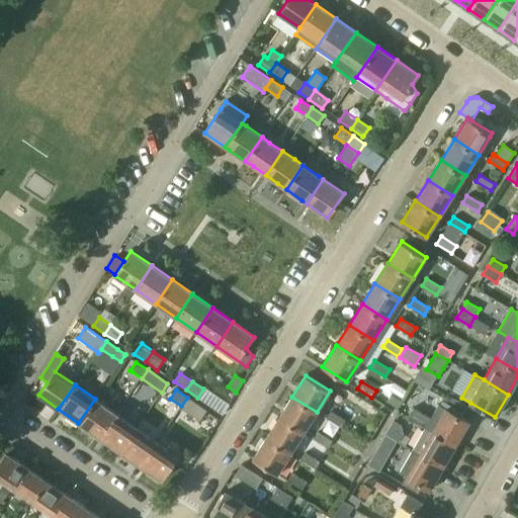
[(395,393),(389,403),(396,408),(397,408),(398,405),(403,398),(395,393)]
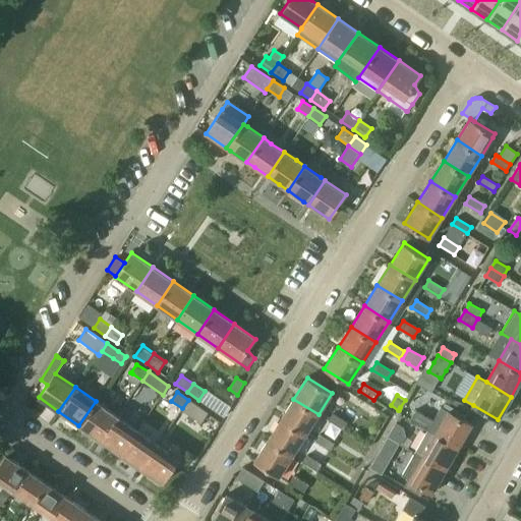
[(319,414),(293,399),(281,419),(305,435),(319,414)]
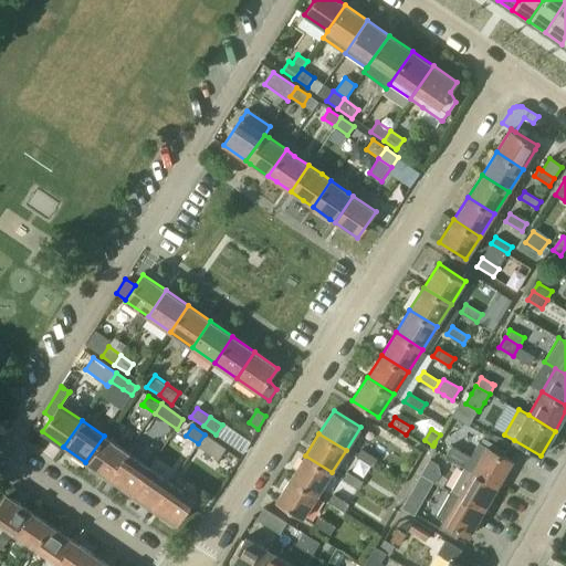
[(198,443),(197,446),(219,460),(226,449),(227,449),(205,435),(198,443)]
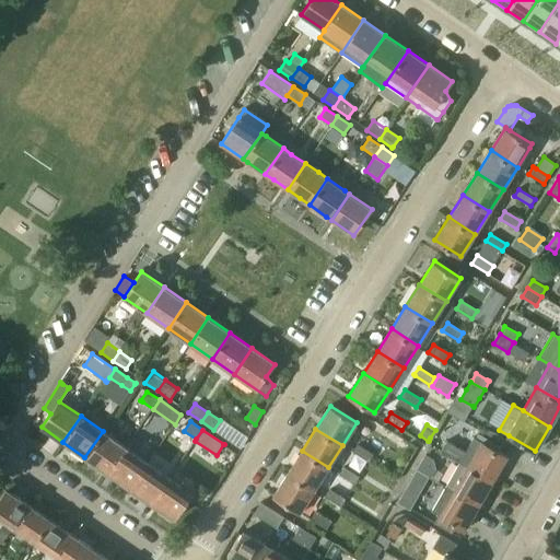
[(106,473),(125,446),(103,431),(84,457),(106,473)]
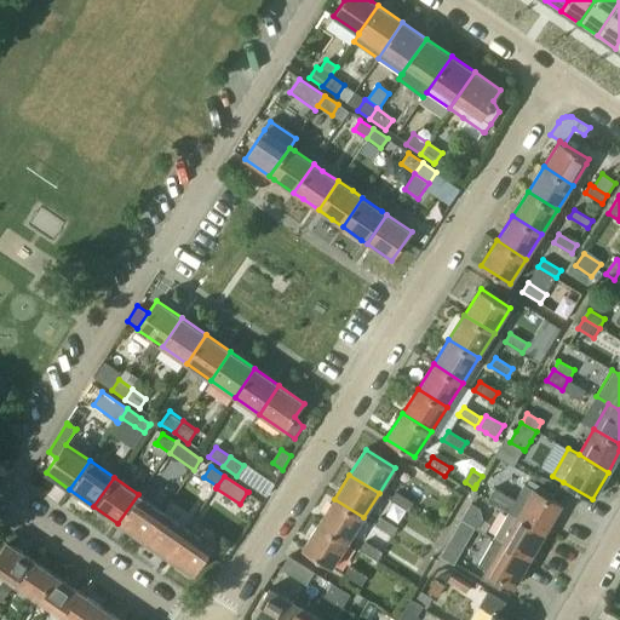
[(495,488),(488,499),(510,511),(546,532),(561,506),(524,484),(516,499),(495,488)]
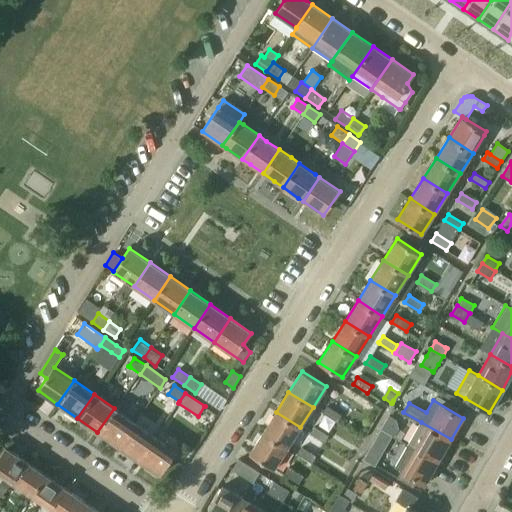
[(326,406),(322,414),(337,423),(341,416),(326,406)]
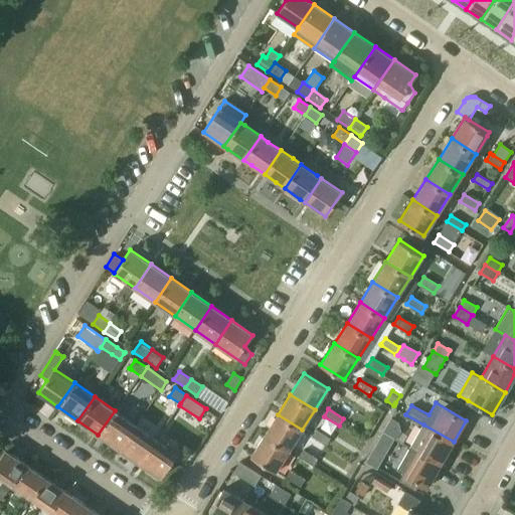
[(118,449),(135,424),(115,410),(98,435),(118,449)]
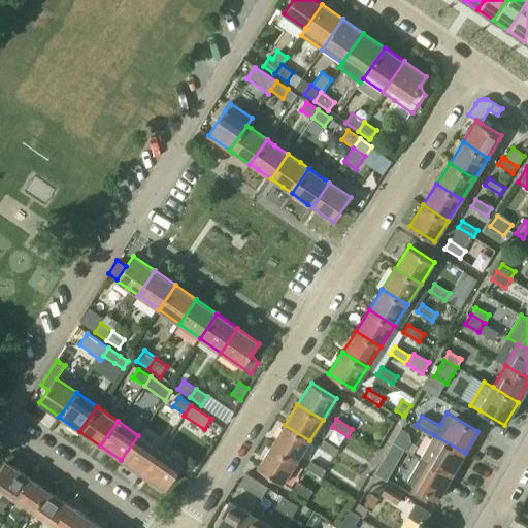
[(309,440),(285,425),(271,446),(296,462),(309,440)]
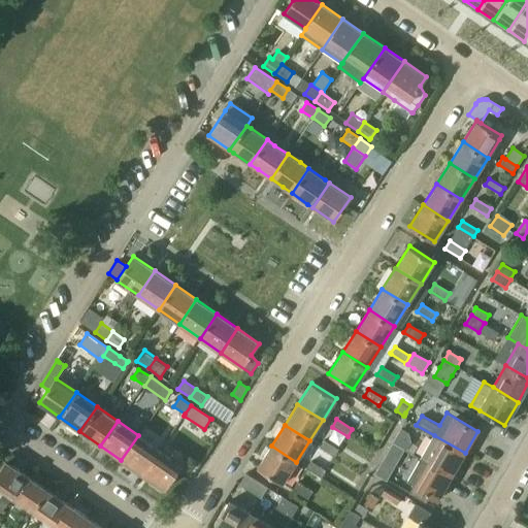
[(401,428),(393,442),(404,450),(406,451),(411,442),(409,433),(401,428)]
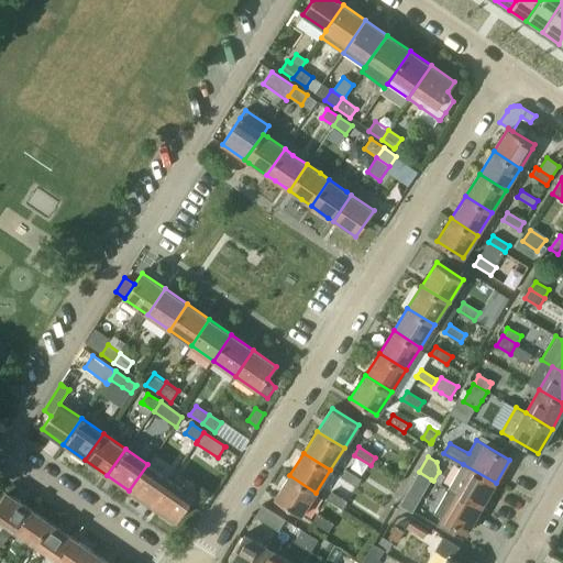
[(151,506),(169,479),(147,464),(129,490),(151,506)]
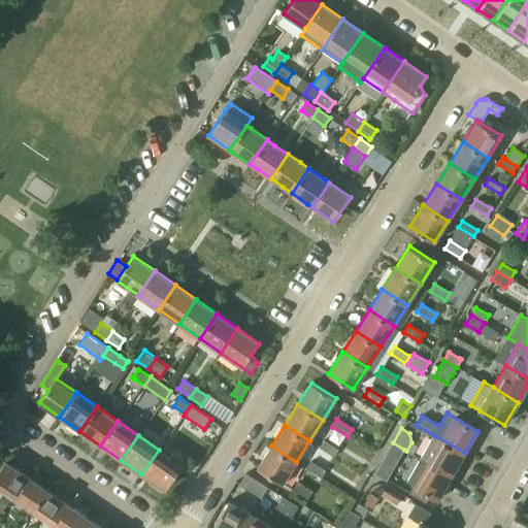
[(421,457),(421,459),(452,476),(452,475),(465,453),(434,435),(421,457)]
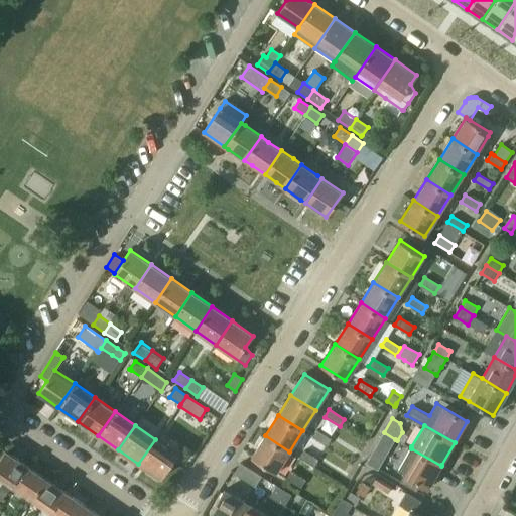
[(332,439),(316,430),(312,437),(328,446),(332,439)]
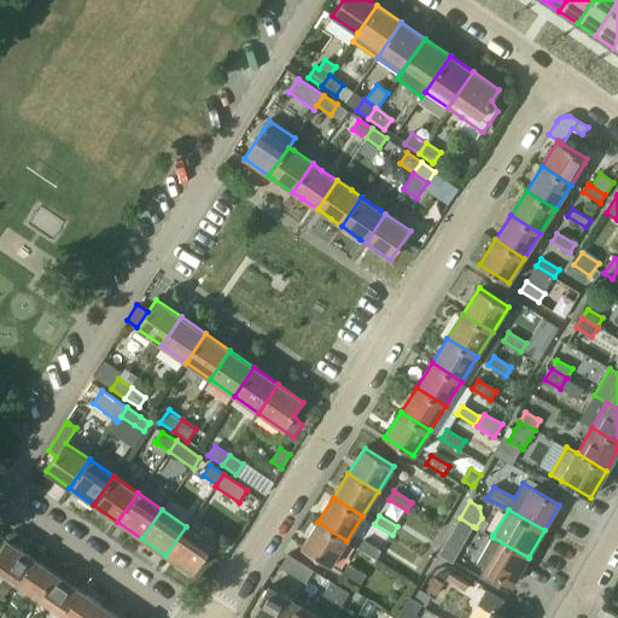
[(460,518),(453,532),(461,537),(468,535),(473,526),(460,518)]
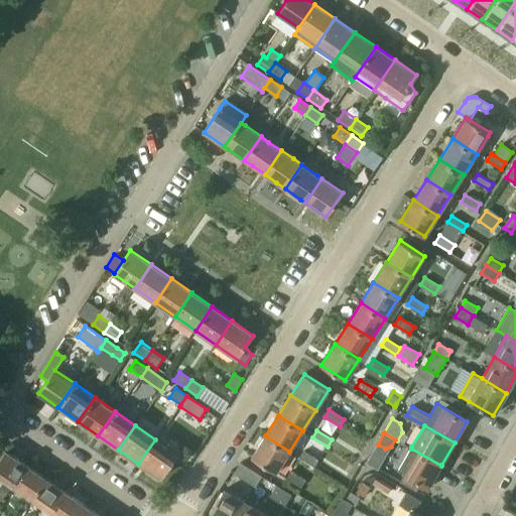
[(289,452),(265,435),(252,457),(276,472),(289,452)]
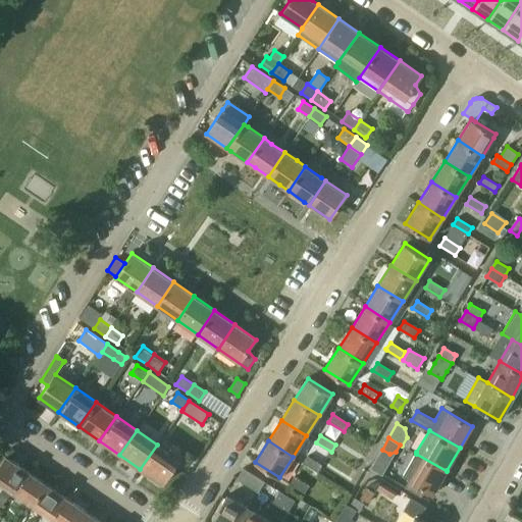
[(157,445),(140,469),(163,484),(179,461),(157,445)]
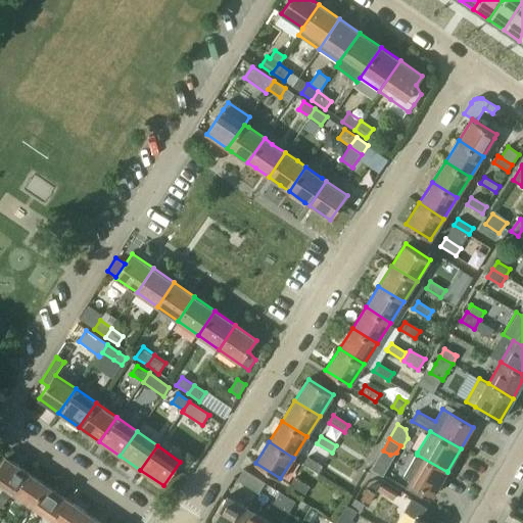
[(0,450),(0,483),(4,486),(0,492),(0,509),(0,510),(12,491),(28,470),(6,456),(0,450)]
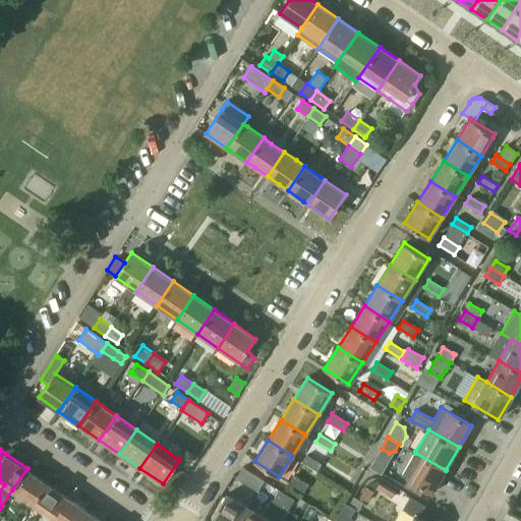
[(415,453),(402,475),(408,478),(408,479),(424,488),(432,494),(446,470),(415,453)]
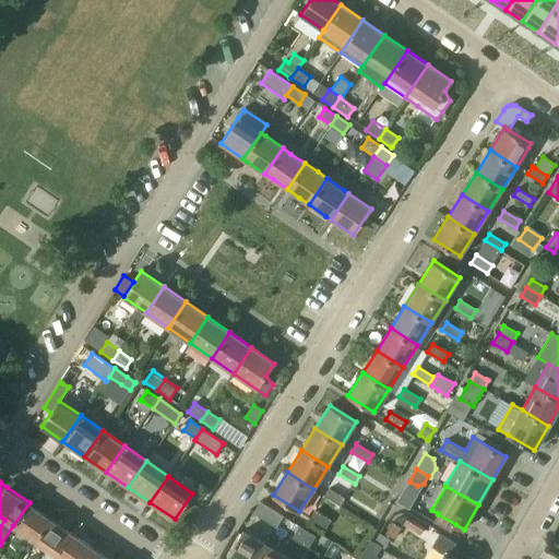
[(345,498),(330,488),(324,496),(341,506),(345,498)]
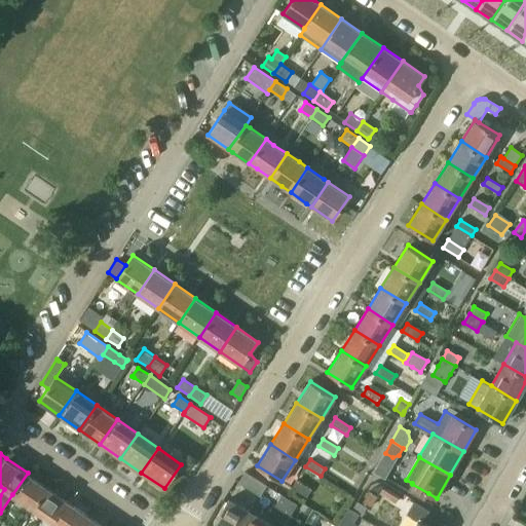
[(246,472),(238,483),(260,496),(267,485),(246,472)]
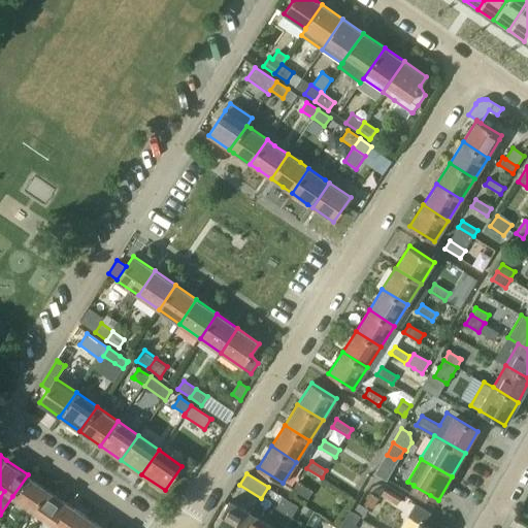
[(28,474),(12,496),(32,510),(47,489),(28,474)]
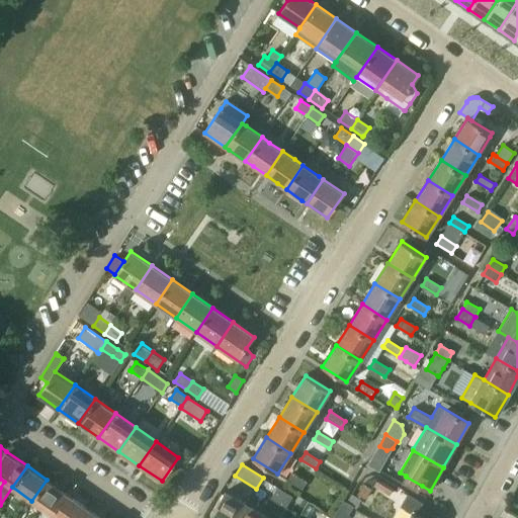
[(307,482),(292,472),(287,481),(303,490),(307,482)]
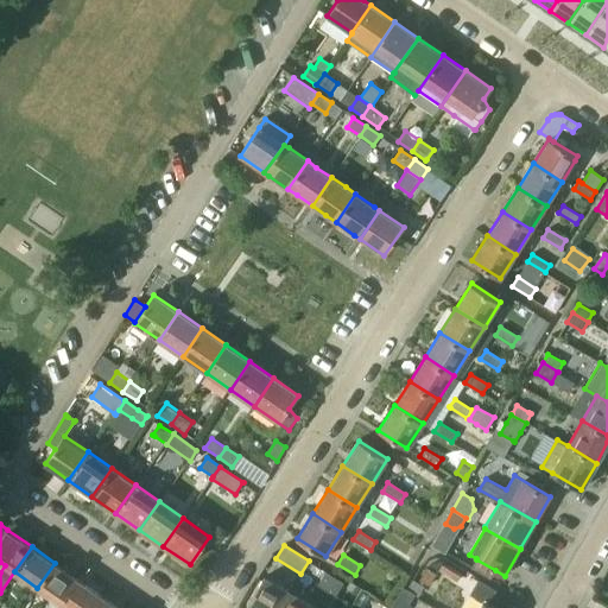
[(476,559),(472,569),(491,580),(495,570),(476,559)]
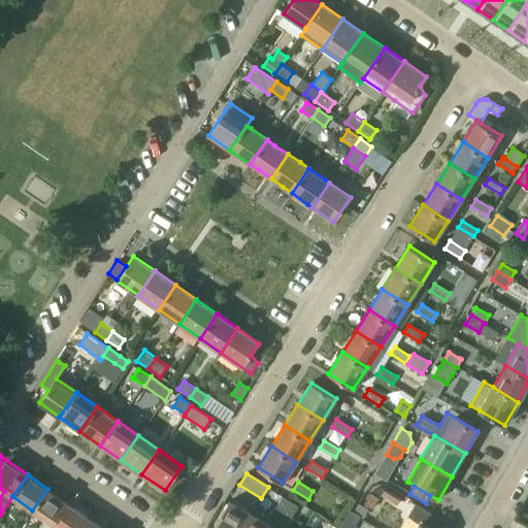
[(353,487),(349,494),(356,498),(356,497),(360,491),(355,488),(353,487)]
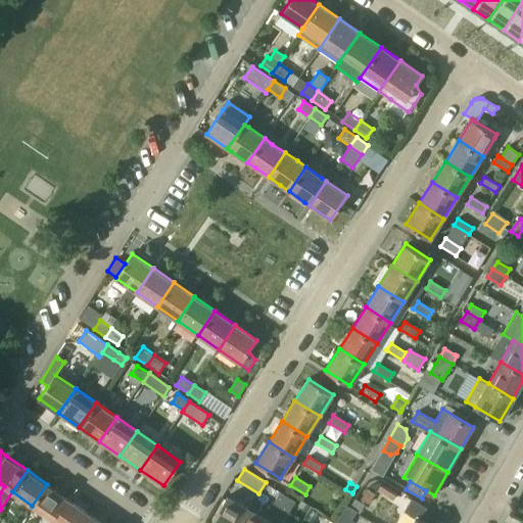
[(377,490),(393,501),(398,493),(381,483),(377,490)]
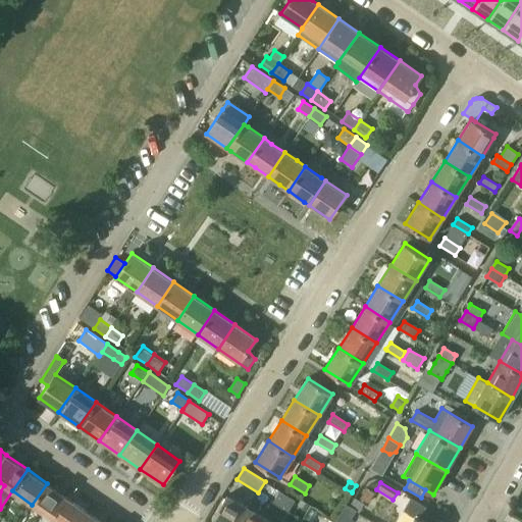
[(47,483),(32,505),(52,519),(67,498),(47,483)]
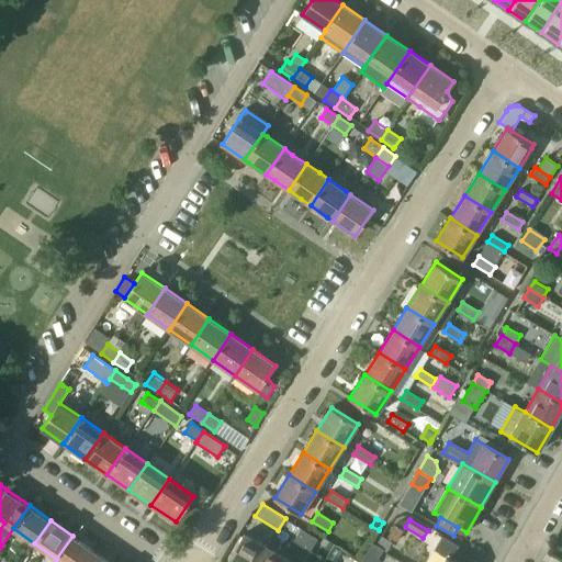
[(394,524),(388,537),(397,541),(404,529),(394,524)]
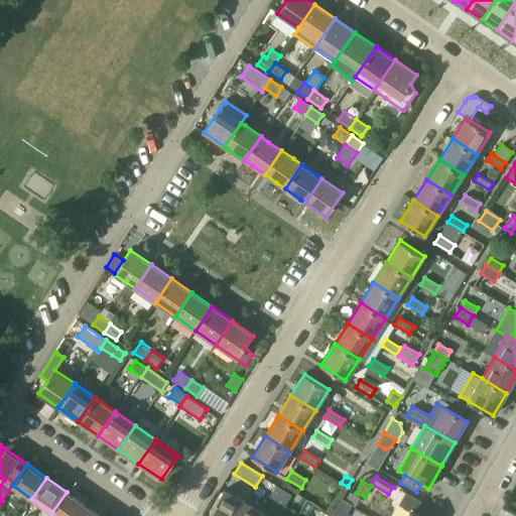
[(276,500),(282,490),(274,485),(268,496),(276,500)]
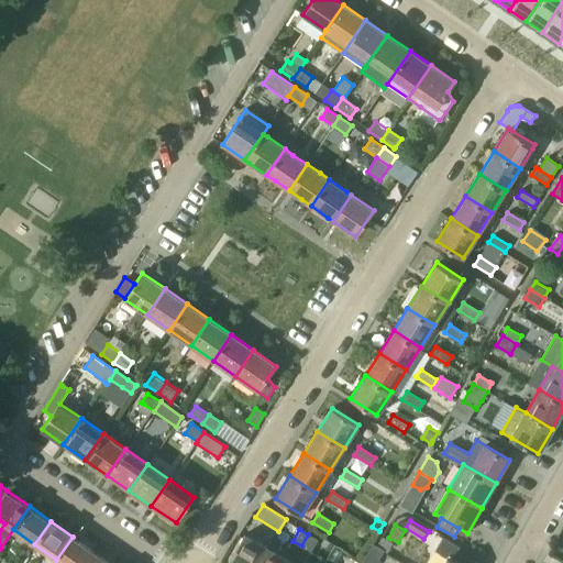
[(234,562),(258,562),(267,548),(243,534),(229,560),(234,562)]
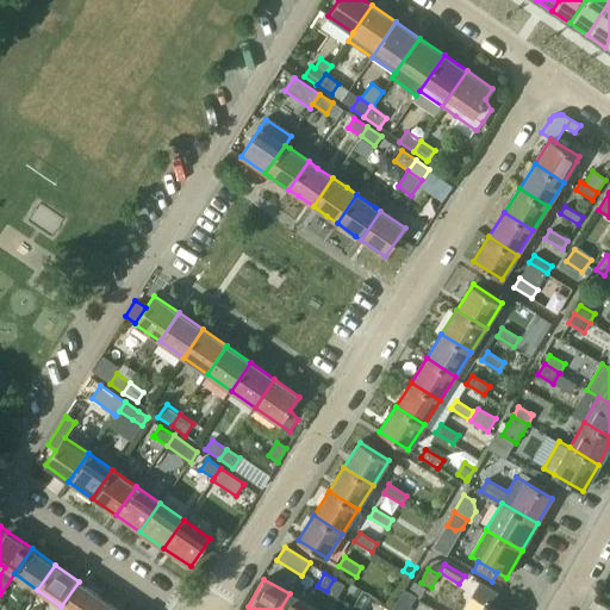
[(336,580),(329,592),(337,597),(344,585),(343,584),(336,580)]
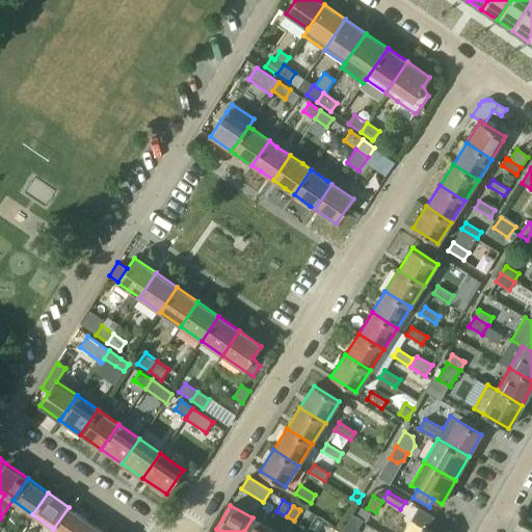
[(69,507),(53,529),(57,531),(81,531),(88,522),(69,507)]
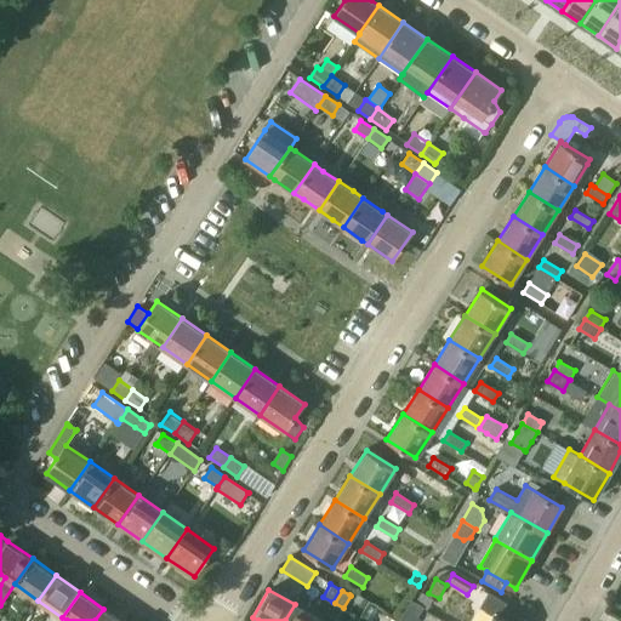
[(416,602),(416,603),(427,609),(433,599),(422,592),(416,602)]
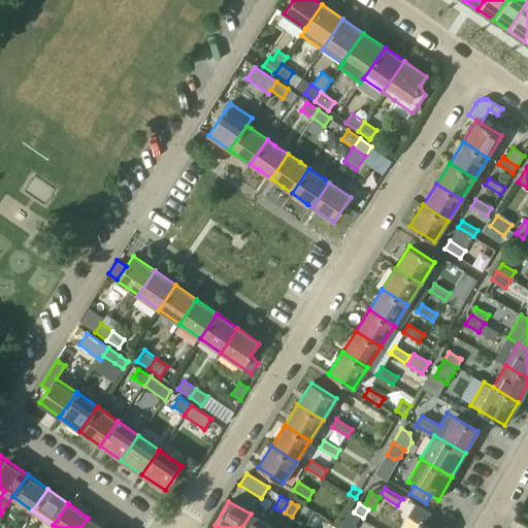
[(419,522),(415,527),(429,527),(424,525),(431,513),(416,503),(408,516),(419,522)]
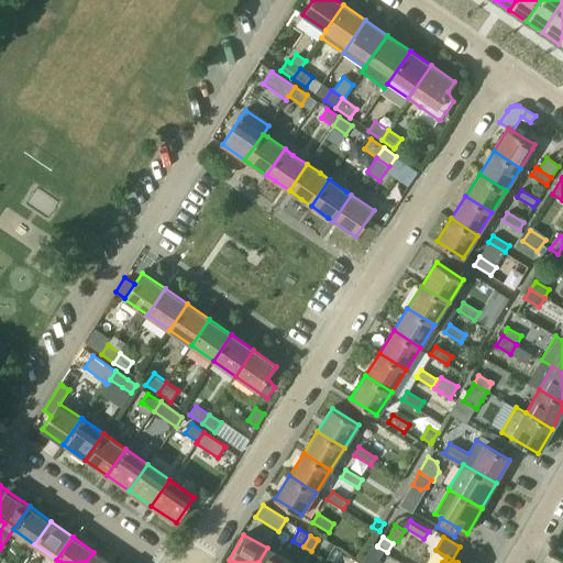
[(290,562),(291,562),(267,548),(258,562),(290,562)]
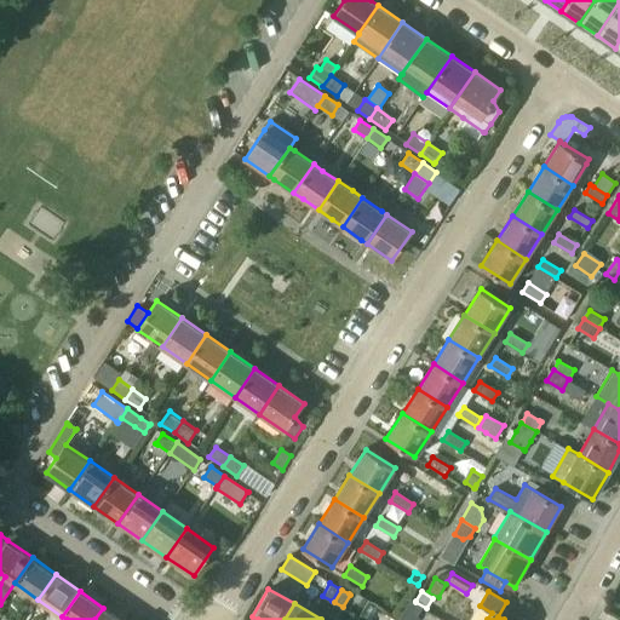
[(121,619),(103,608),(95,619),(121,619)]
